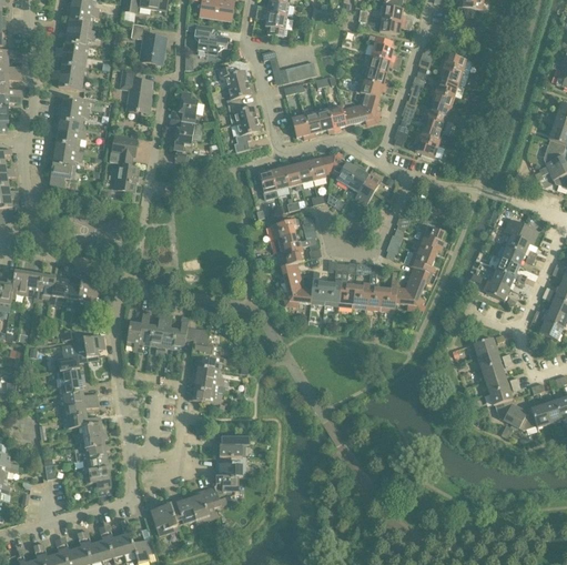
[(71,0),(71,1),(68,1),(67,7),(98,11),(98,7),(93,7),(94,0),(71,0)]
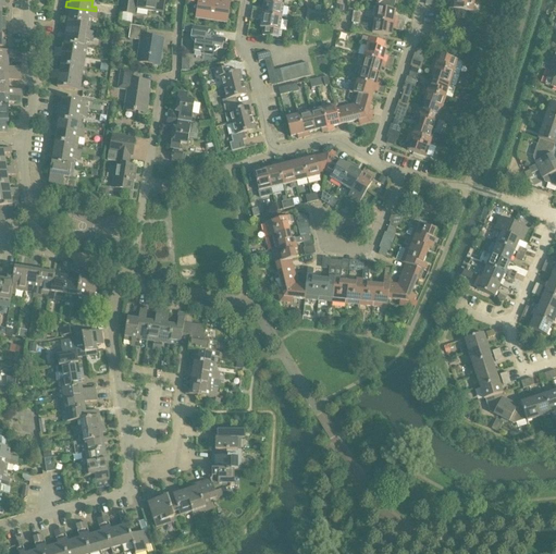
[(143,7),(146,8),(162,10),(163,0),(120,0),(119,10),(133,12),(134,5),(136,5),(139,7),(143,7)]
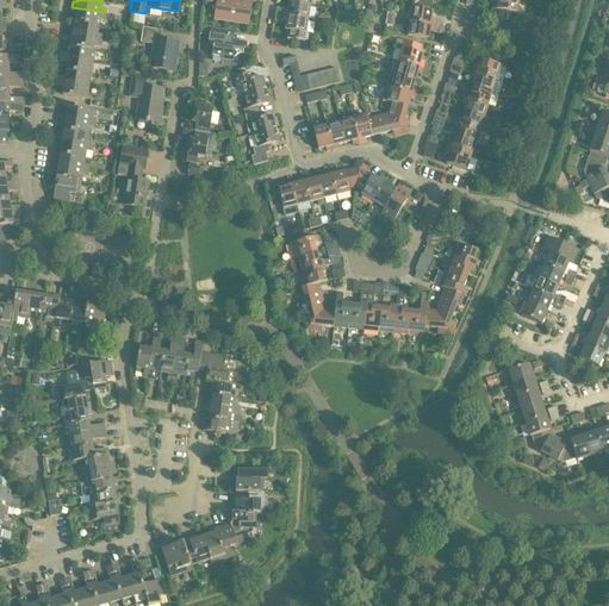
[(247,23),(250,0),(217,0),(213,17),(247,23)]
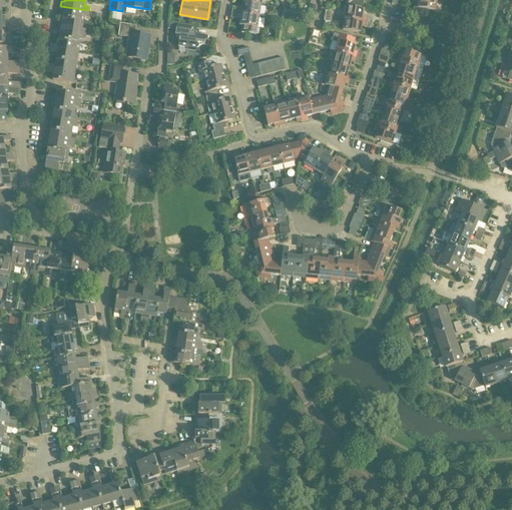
[(231,4),(231,9),(259,14),(261,3),(242,0),(241,6),(231,4)]
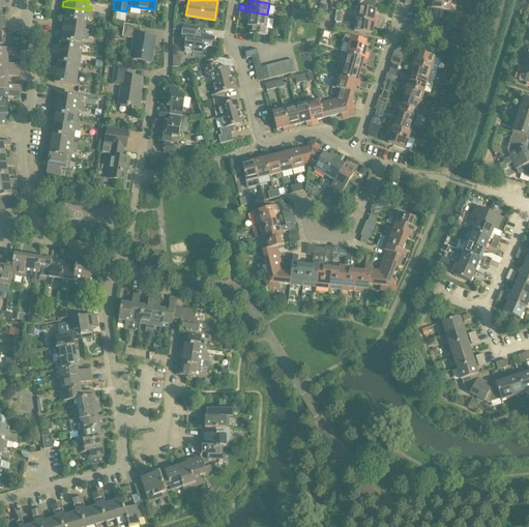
[(358,0),(359,1),(358,5),(358,6),(374,8),(374,7),(375,0),(358,0)]
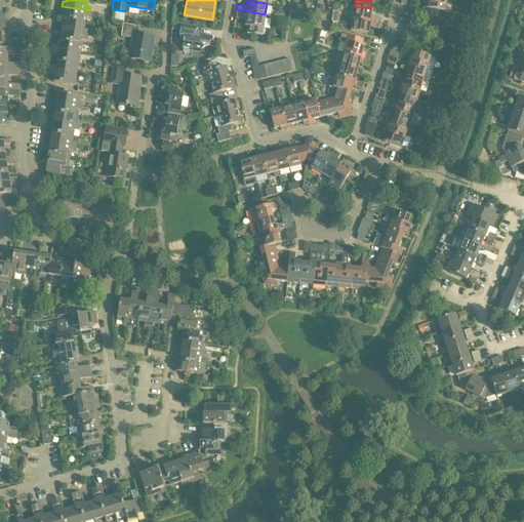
[(427,0),(427,1),(424,0),(422,5),(444,9),(445,0),(427,0)]
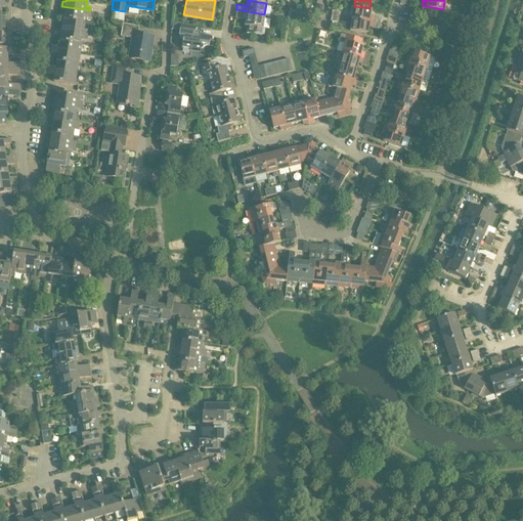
[(354,5),(353,5),(351,4),(350,12),(352,12),(351,16),(380,22),(381,15),(373,14),(373,15),(371,14),(372,8),(369,7),(369,8),(354,6),(354,5)]
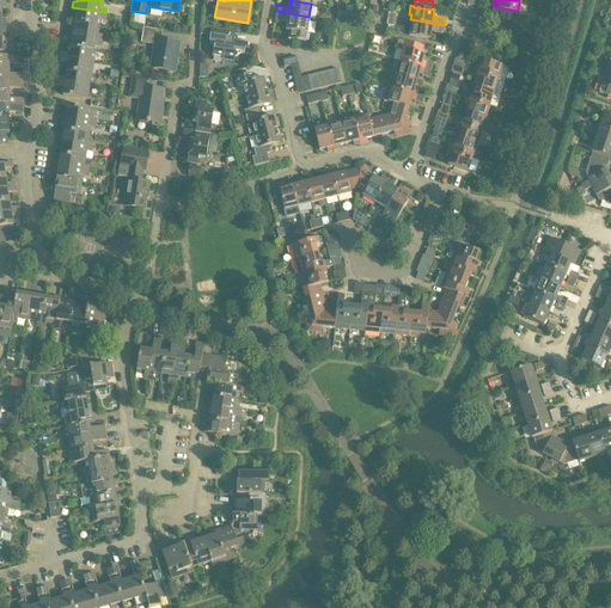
[(105,12),(72,7),(71,13),(74,13),(73,19),(98,24),(99,16),(104,17),(105,12)]
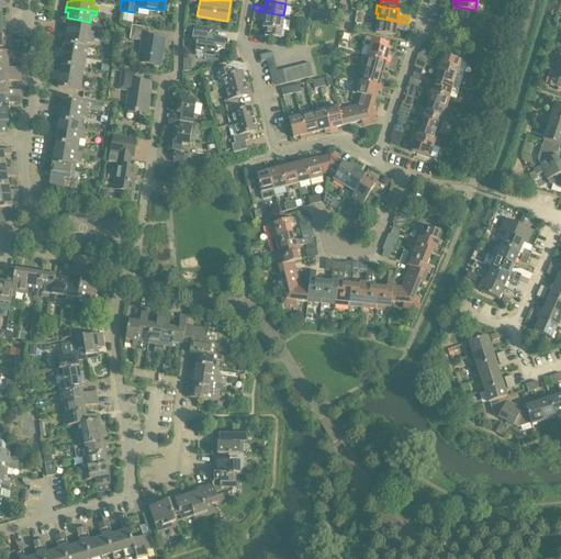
[(283,15),(254,10),(253,17),(262,19),(261,25),(265,26),(264,33),(280,35),(283,15)]
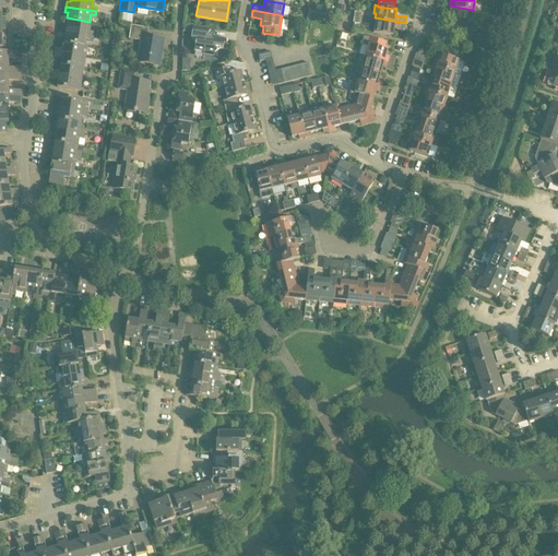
[(62,23),(62,28),(93,33),(93,30),(88,28),(90,22),(67,18),(66,24),(62,23)]
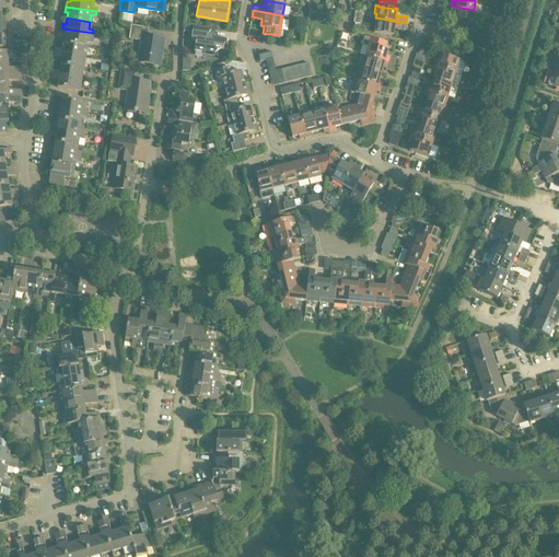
[(406,23),(375,18),(373,31),(393,34),(394,26),(397,26),(397,27),(405,28),(406,23)]
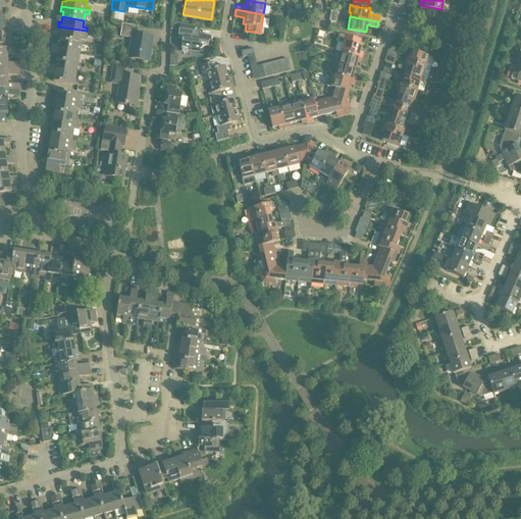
[(149,59),(153,35),(137,32),(138,23),(121,21),(119,34),(131,36),(127,55),(149,59)]
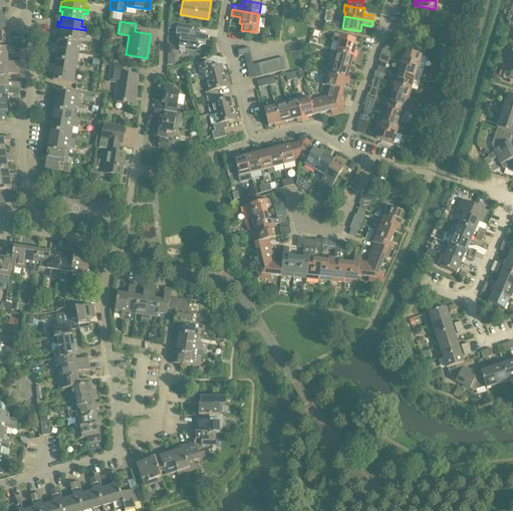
[(204,43),(206,34),(191,31),(192,24),(177,22),(175,33),(180,33),(178,44),(186,45),(186,47),(196,49),(197,41),(204,43)]
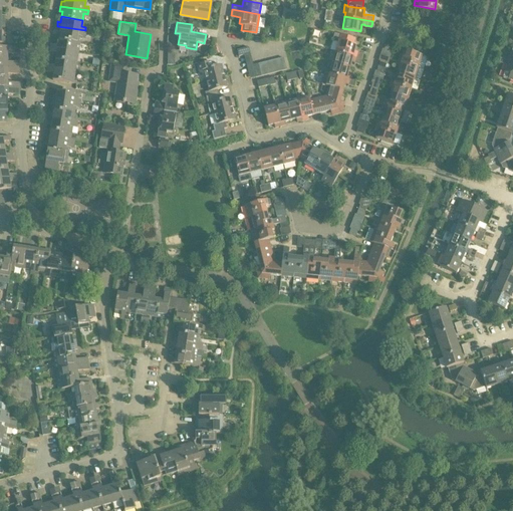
[(85,30),(57,26),(56,31),(59,32),(58,37),(79,40),(80,34),(84,34),(85,30)]
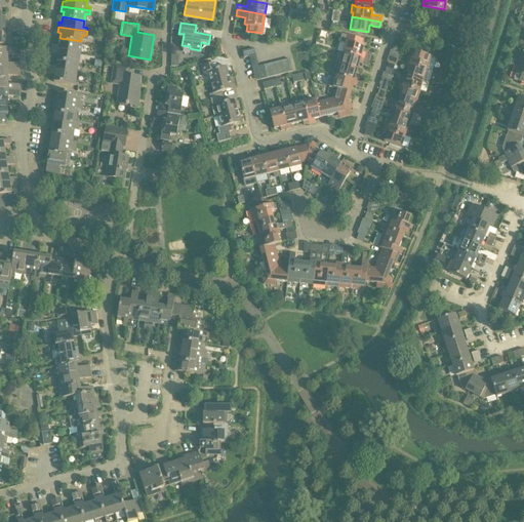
[(363,44),(360,43),(362,37),(341,32),(339,38),(346,40),(343,50),(369,58),(370,53),(361,50),(363,44)]
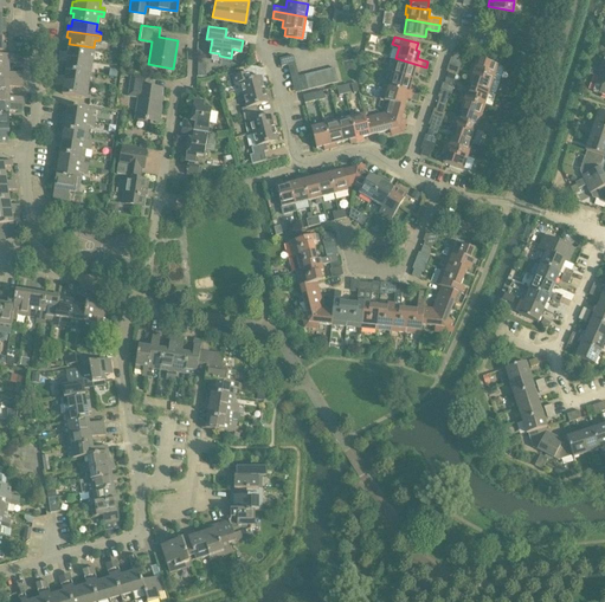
[(59,50),(58,54),(91,59),(94,47),(69,44),(68,51),(59,50)]
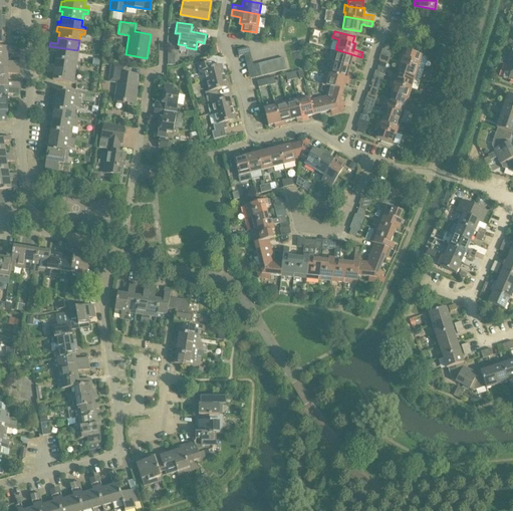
[(0,55),(7,55),(7,51),(19,51),(19,45),(0,44),(0,55)]
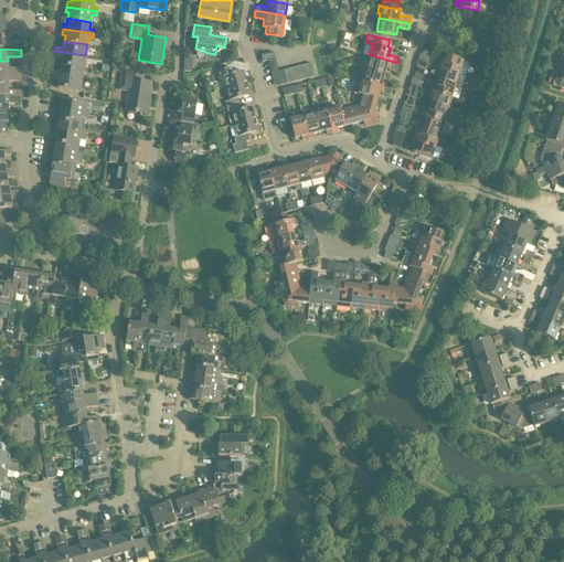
[(262,60),(274,56),(273,50),(259,53),(262,60)]
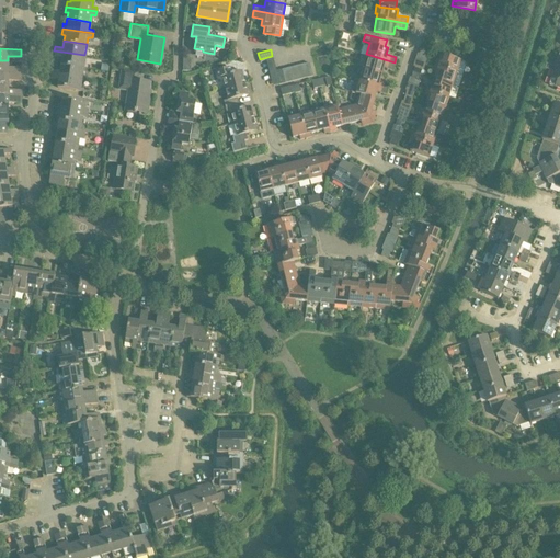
[(84,55),(54,50),(54,54),(61,56),(60,63),(83,66),(84,55)]
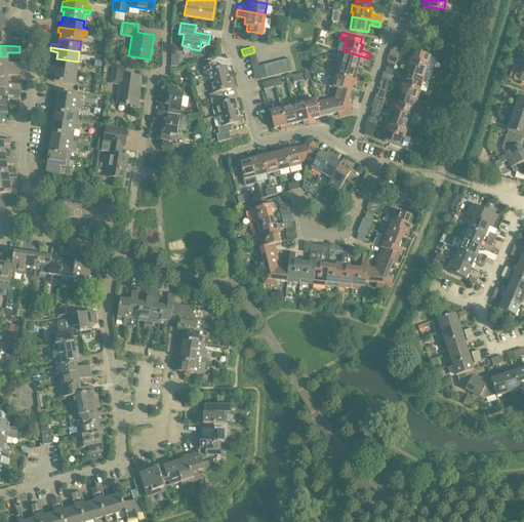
[(523,47),(522,47),(518,61),(510,57),(509,62),(517,65),(513,77),(523,80),(523,47)]
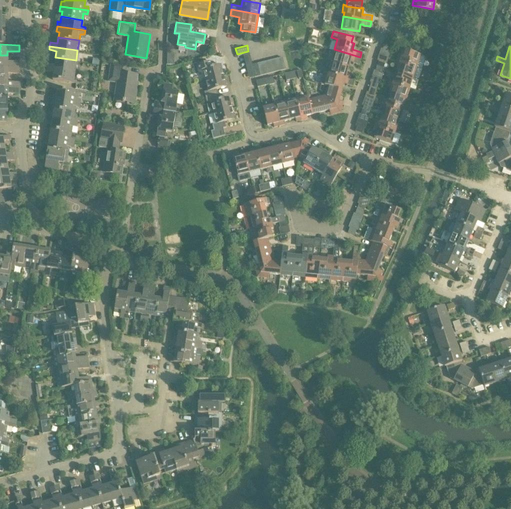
[(397,53),(396,58),(416,64),(420,66),(424,55),(402,47),(400,54),(397,53)]
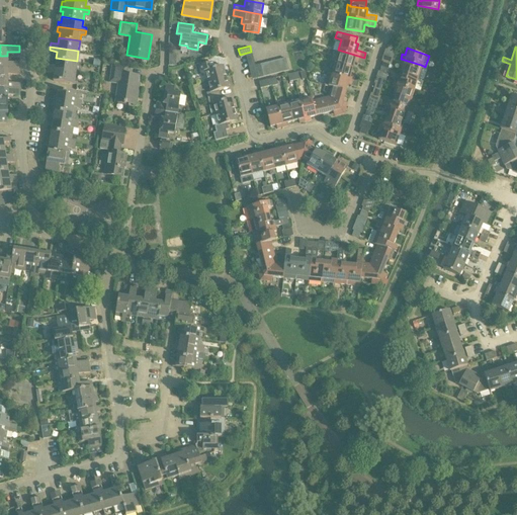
[(338,50),(334,61),(334,62),(352,67),(353,61),(362,63),(364,58),(338,50)]
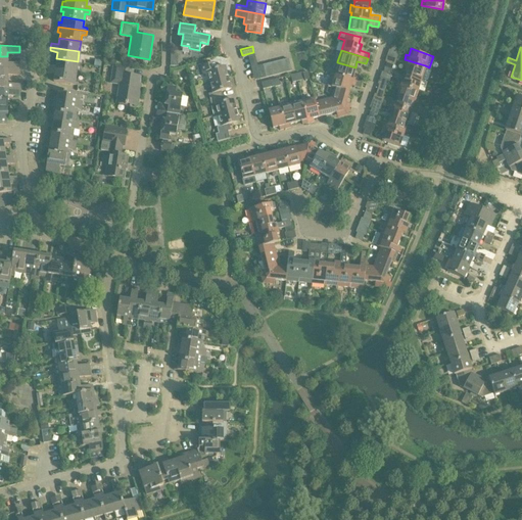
[(0,66),(18,66),(18,61),(7,61),(7,56),(0,56),(0,66)]
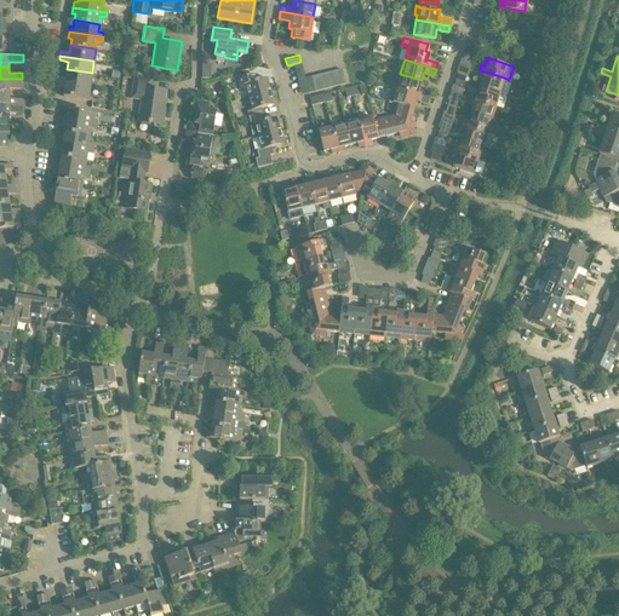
[(340,67),(333,69),(337,84),(344,81),(340,67)]
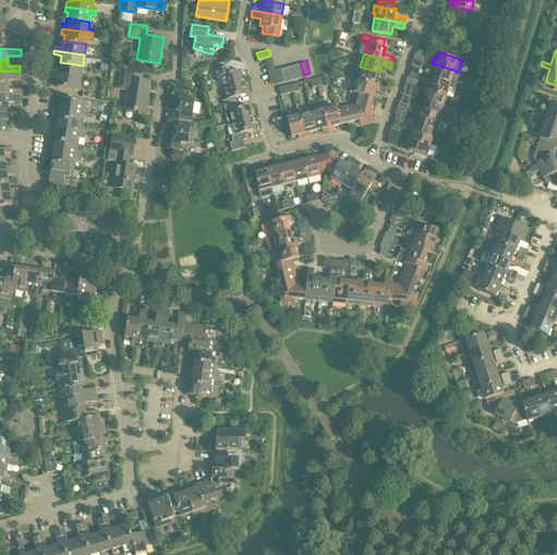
[(83,65),(60,62),(59,69),(51,68),(50,72),(81,76),(83,65)]
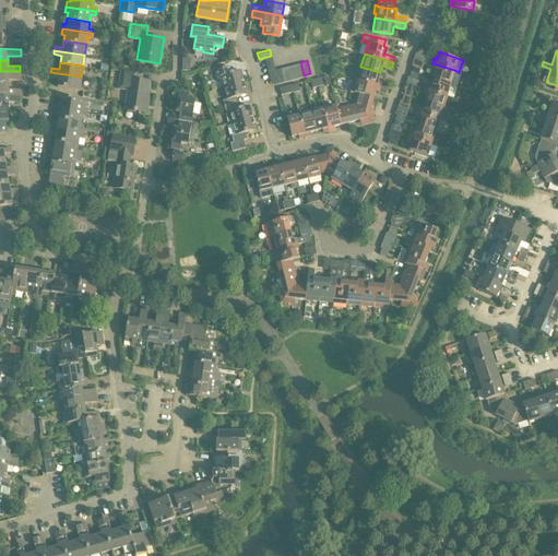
[(304,75),(300,62),(295,63),(297,77),(304,75)]
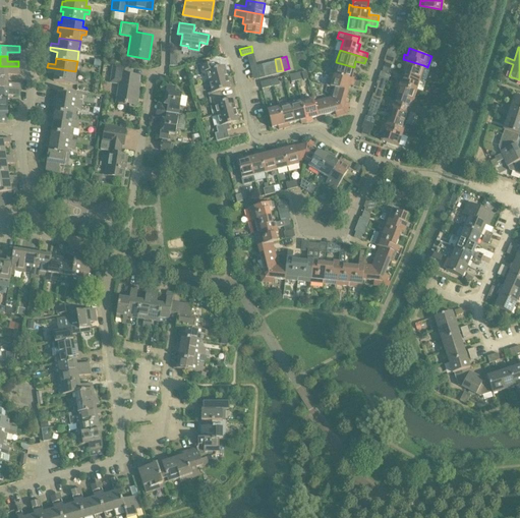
[(275,59),(269,61),(271,73),(277,71),(275,59)]
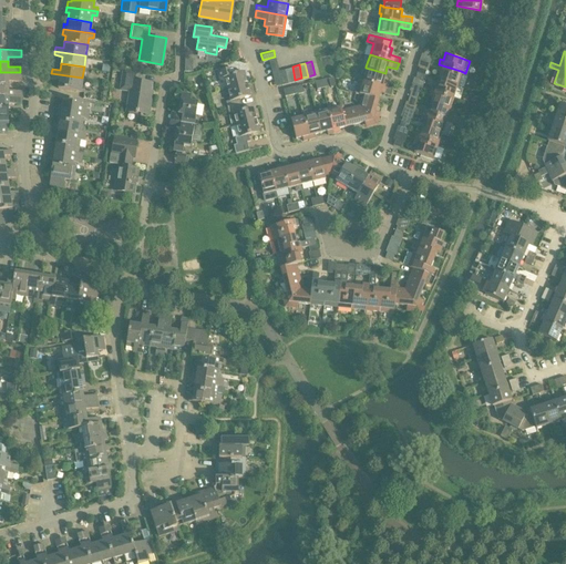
[(440,70),(438,78),(456,83),(462,85),(465,73),(461,71),(439,64),(436,69),(440,70)]
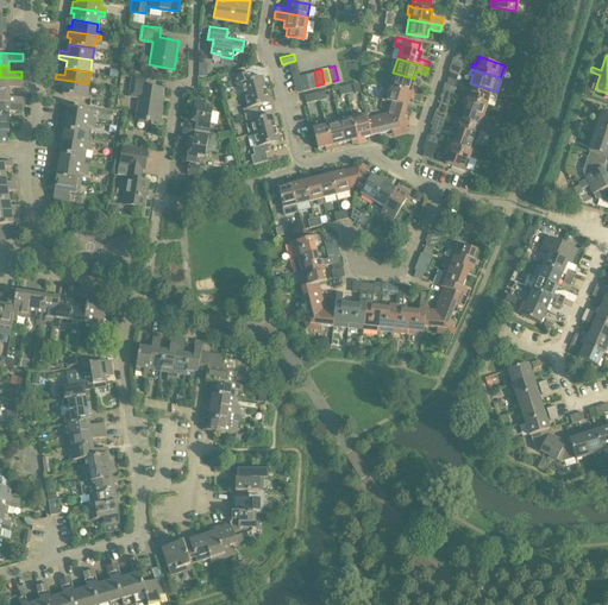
[(393,73),(393,71),(388,70),(384,83),(421,94),(422,88),(412,84),(414,79),(393,73)]
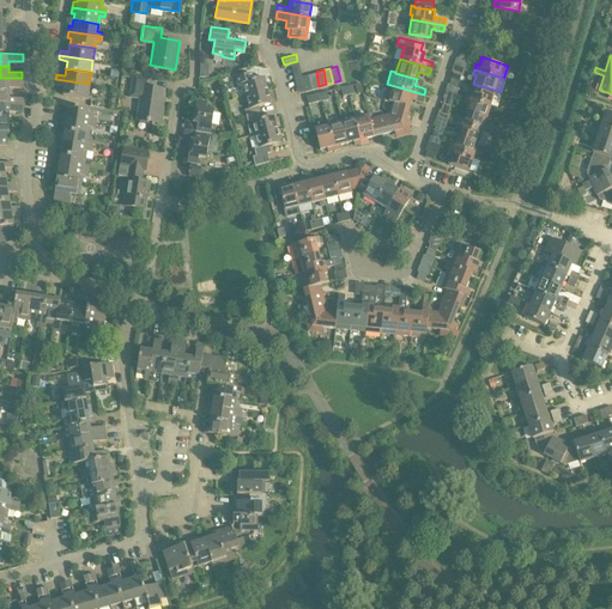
[(246,93),(267,89),(264,75),(252,78),(250,72),(246,73),(240,74),(236,75),(237,83),(242,81),(246,93)]
